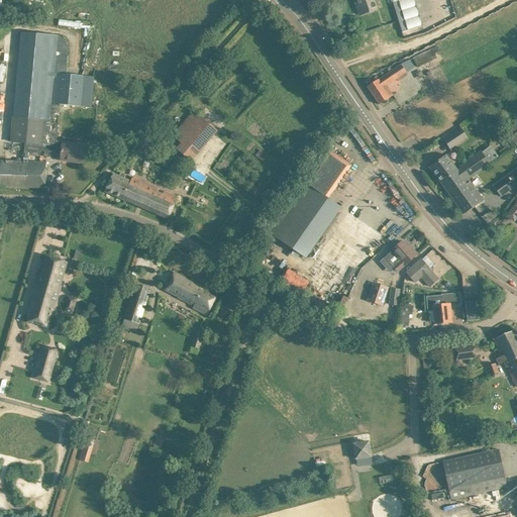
[(377,9),(374,0),(356,0),(357,2),(355,2),(359,15),(377,9)]
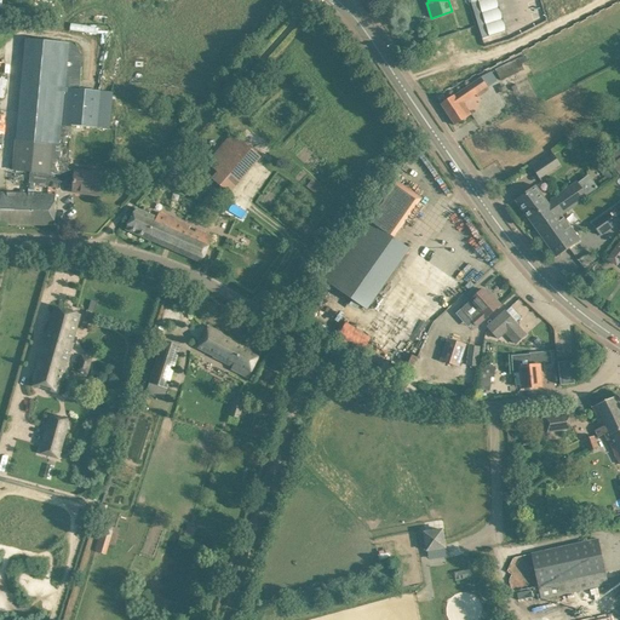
[(470,0),(484,44),(492,41),(478,0),(470,0)]
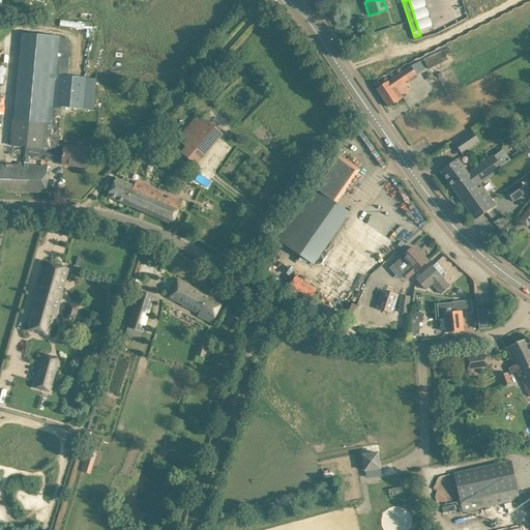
[(26,147),(25,158),(46,160),(52,160),(52,155),(59,75),(60,67),(57,66),(59,36),(23,33),(12,145),(26,147)]
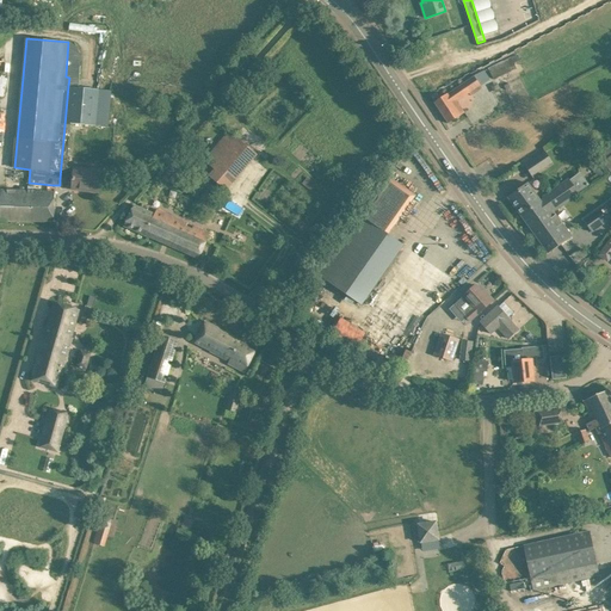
[(519,60),(517,55),(488,68),(493,80),(517,69),(513,62),(519,60)]
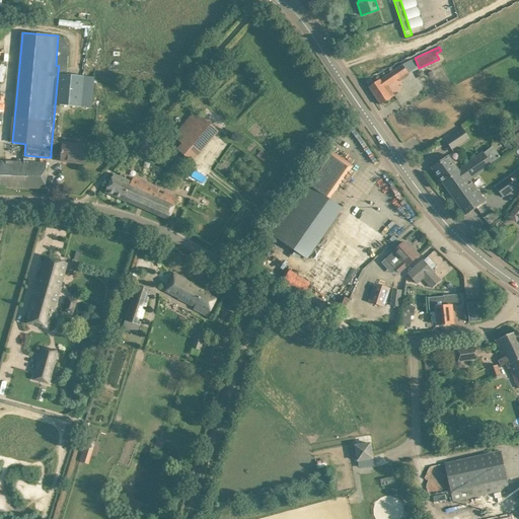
[(403,65),(369,87),(380,104),(388,99),(394,95),(393,95),(388,86),(398,79),(400,81),(410,75),(409,74),(403,65)]
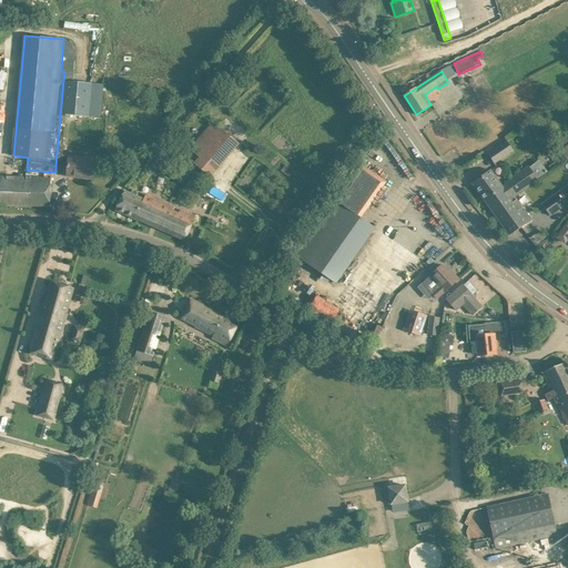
[(102,84),(63,80),(56,166),(68,168),(68,176),(92,179),(93,159),(69,156),(62,155),(66,115),(66,114),(100,118),(101,102),(105,102),(107,93),(102,93),(102,84)]
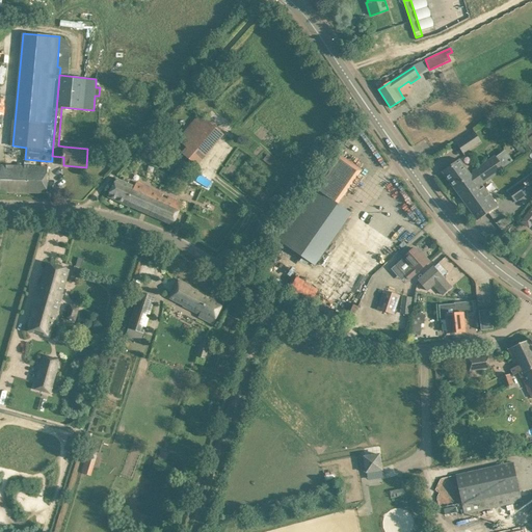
[(181,153),(197,166),(224,135),(198,113),(177,139),(186,148),(181,153)]
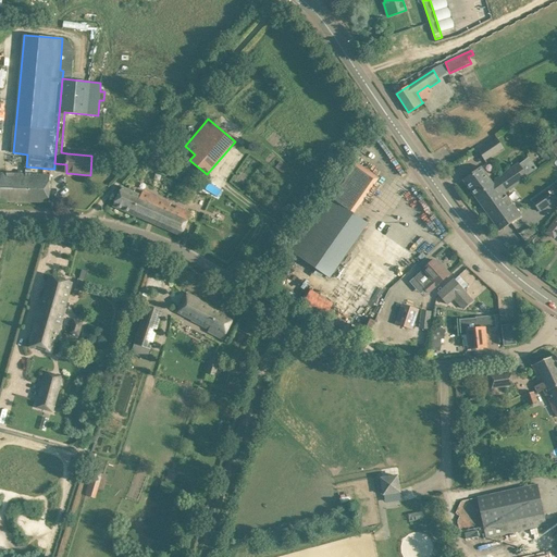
[(556,127),(554,130),(548,133),(552,137),(545,141),(548,145),(556,138),(556,127)]
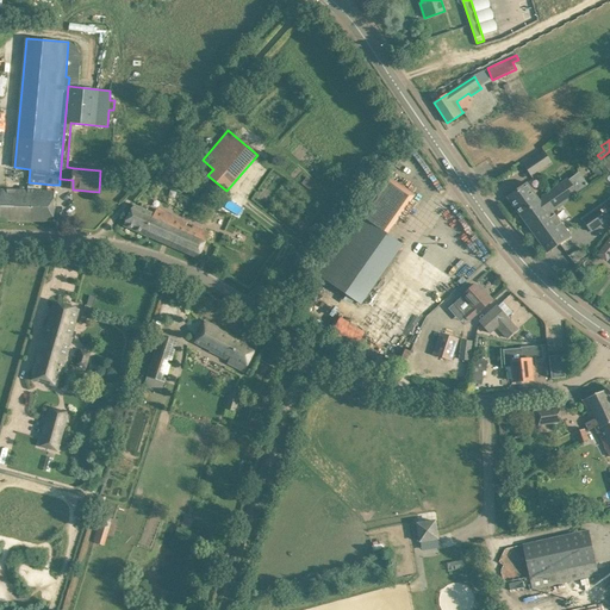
[(534,160),(540,169),(552,162),(545,151),(534,160)]
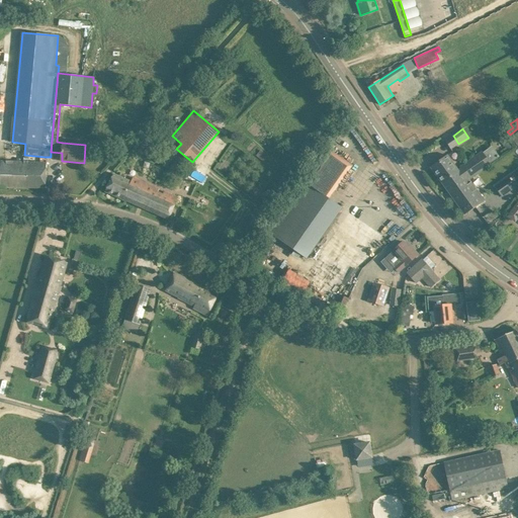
[(512,147),(506,142),(503,146),(509,151),(512,147)]
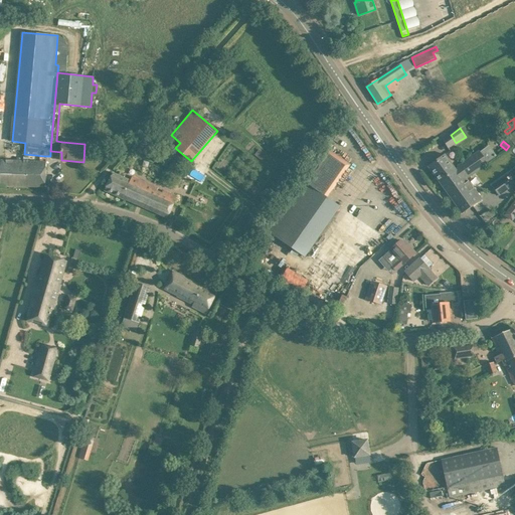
[(489,146),(480,152),(479,151),(458,166),(459,168),(457,170),(445,154),(428,166),(462,213),(482,199),(467,178),(488,163),(487,162),(496,155),(489,146)]
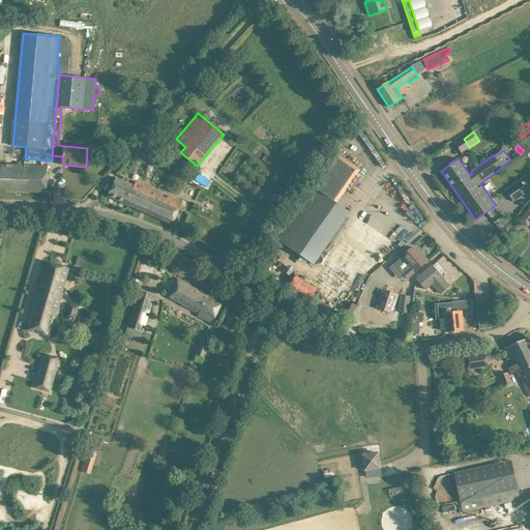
[(336,154),(314,187),(277,239),(314,264),(349,212),(336,204),(360,170),(336,154)]
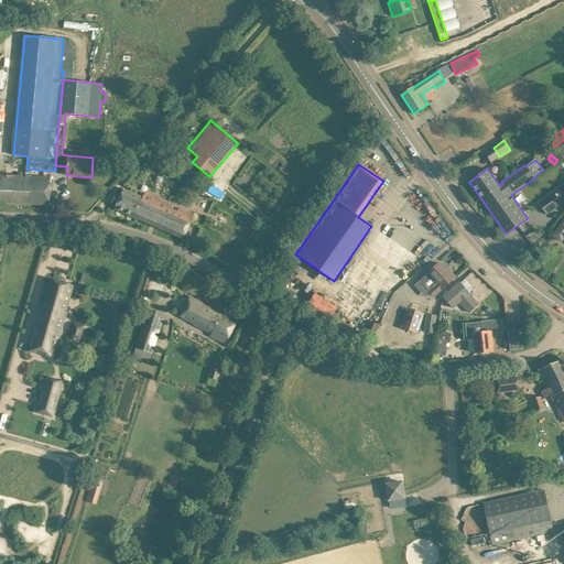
[(0,175),(0,204),(50,205),(51,176),(0,175)]
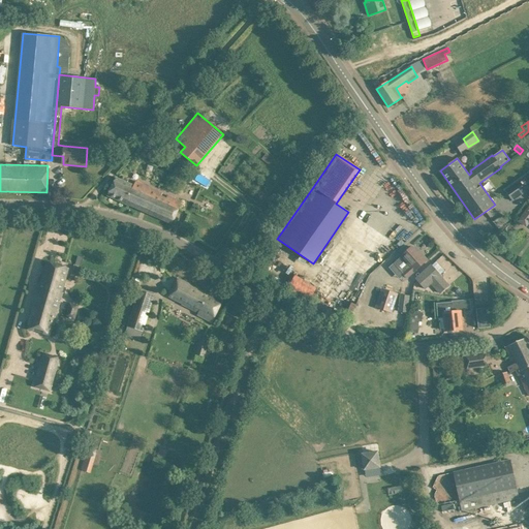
[(177,166),(172,176),(182,181),(183,179),(189,183),(193,176),(177,166)]
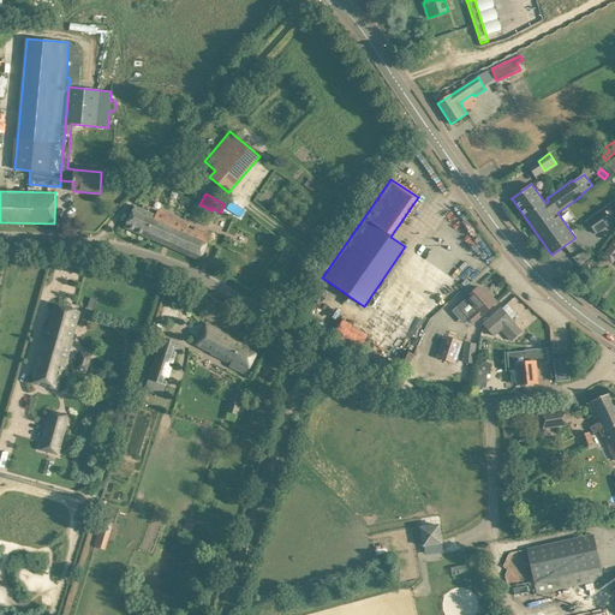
[(614,202),(587,222),(596,233),(614,219),(614,202)]
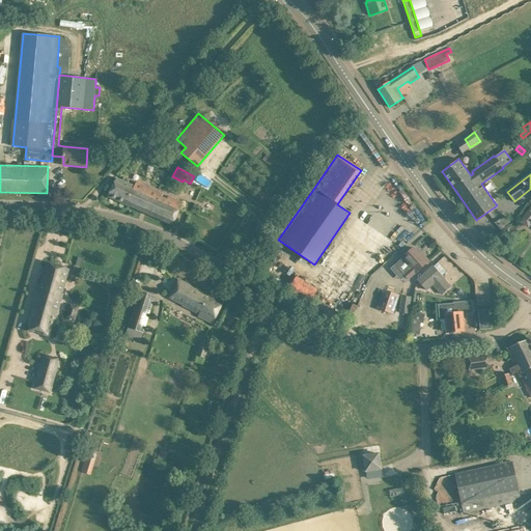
[(108,196),(147,214),(158,191),(136,182),(134,187),(116,178),(108,196)]
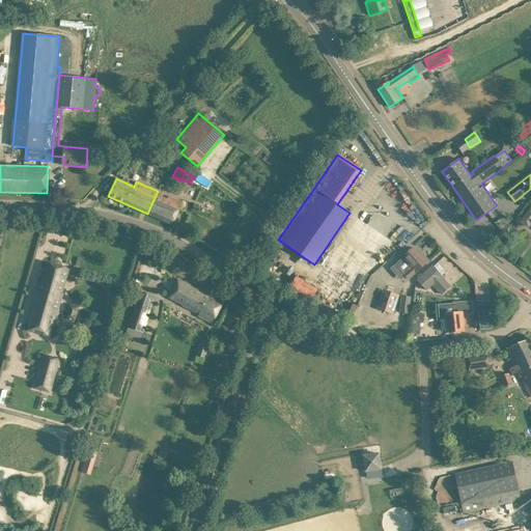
[(158,191),(147,214),(172,225),(183,202),(158,191)]
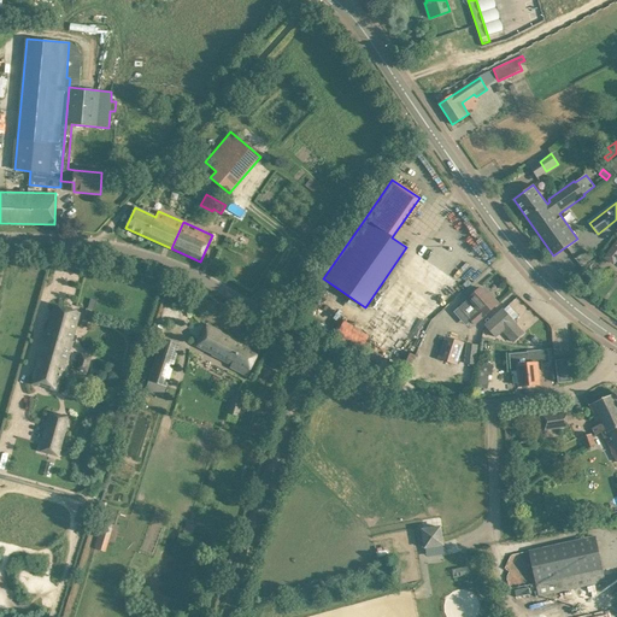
[(616,259),(616,241),(605,258),(613,264),(616,259)]
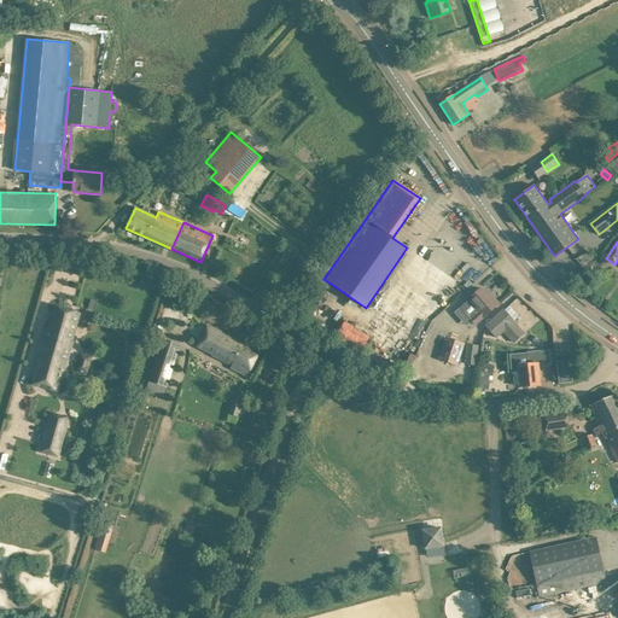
[(577,258),(581,264),(590,257),(587,251),(577,258)]
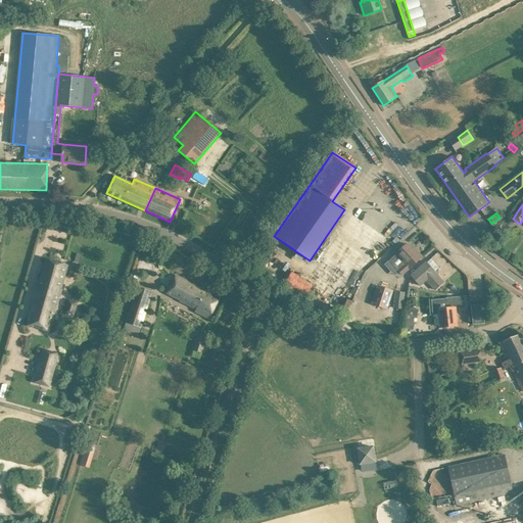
[(408,244),(396,253),(389,260),(401,275),(410,269),(422,257),(417,251),(416,253),(408,244)]
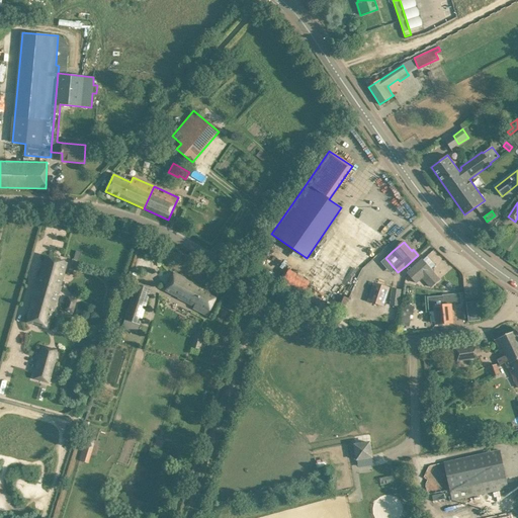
[(379,254),(383,259),(393,250),(387,245),(379,254)]
